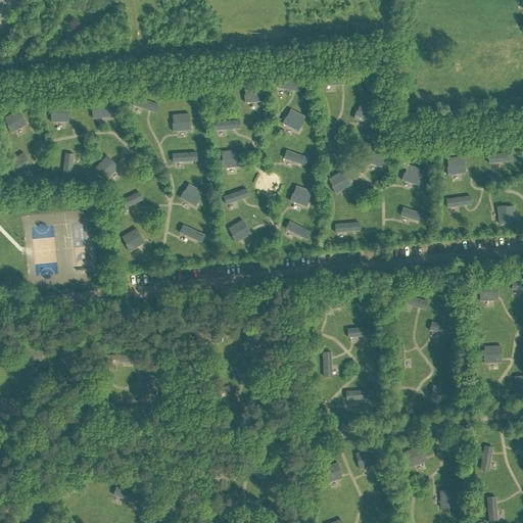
[(280,80),(277,90),(302,94),(305,84),(280,80)]
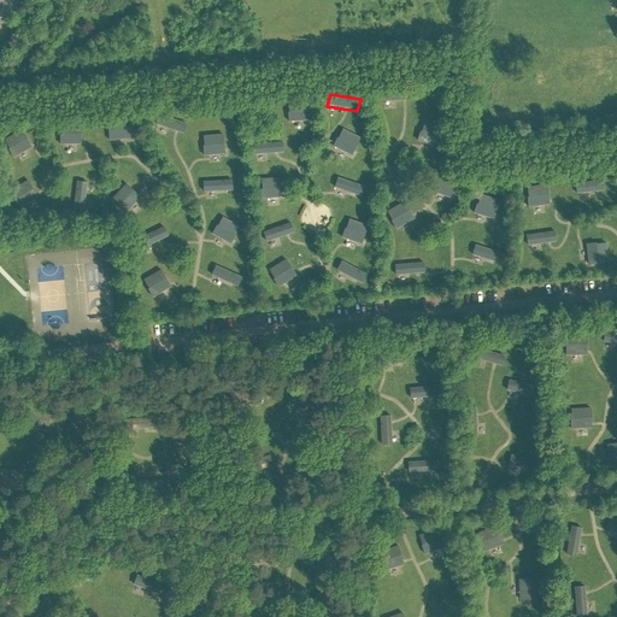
[(288,121),(310,119),(309,100),(288,101),(288,111),(287,111),(288,121)]
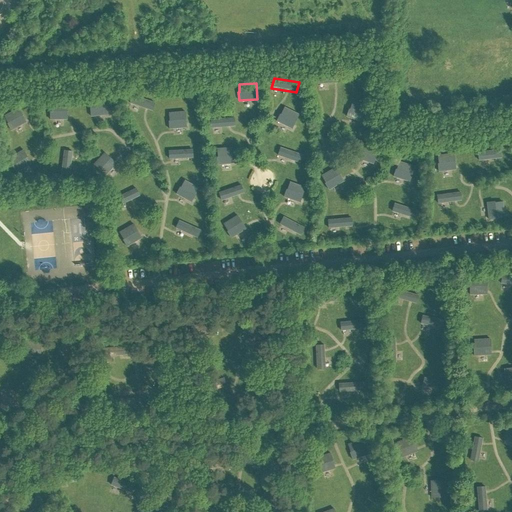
[(156,105),(135,94),(131,105),(153,115),(156,105)]
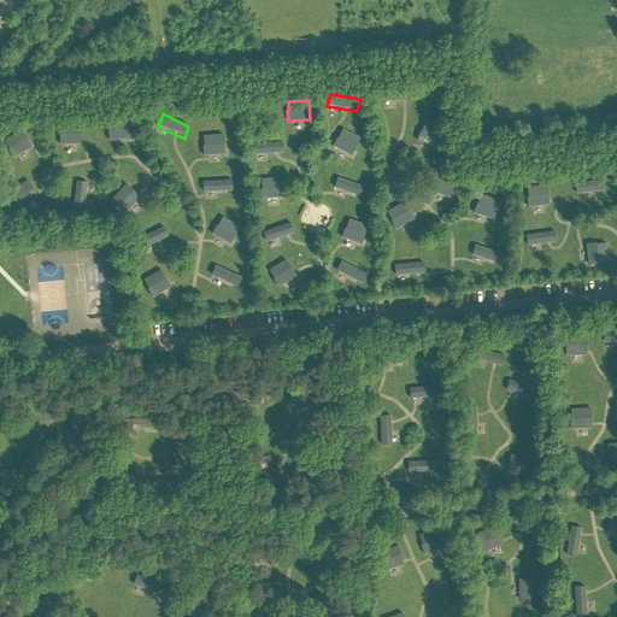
[(107,140),(129,139),(128,118),(107,119),(109,129),(107,129),(107,140)]
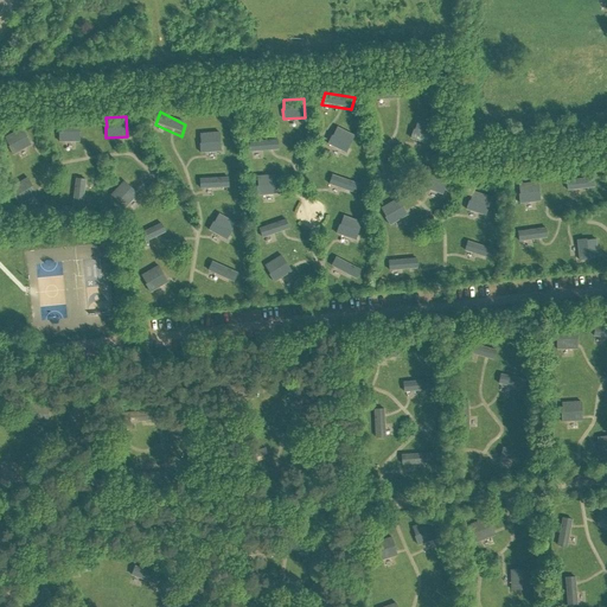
[(410,138),(430,145),(436,126),(417,120),(414,128),(410,138)]
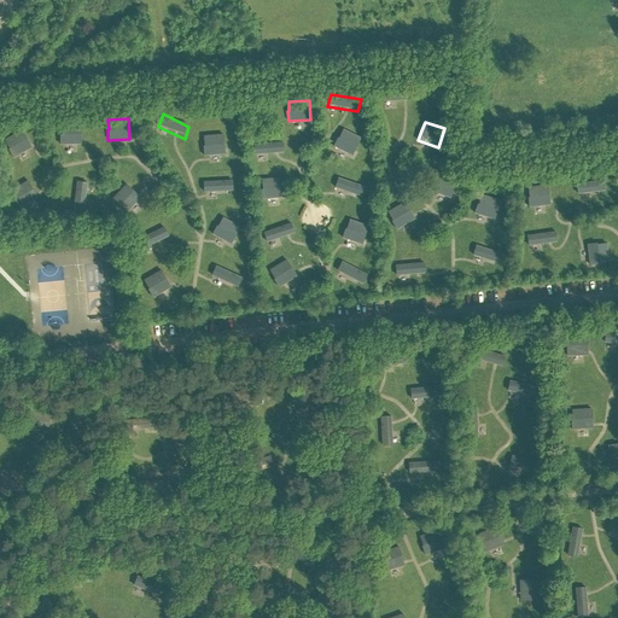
[(59,144),(81,144),(80,123),(59,124),(59,134),(59,144)]
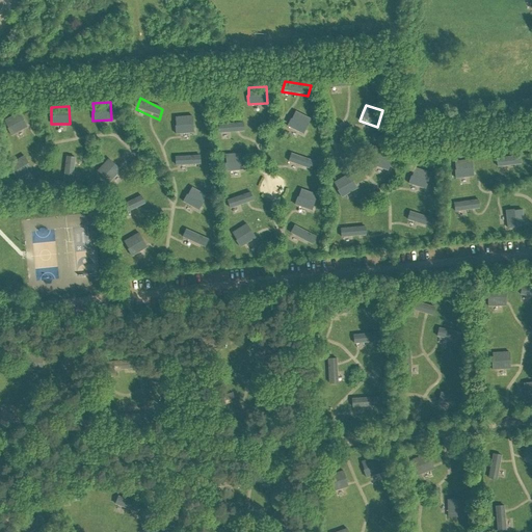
[(287,126),(303,134),(311,118),(295,110),(291,118),(290,117),(287,126)]
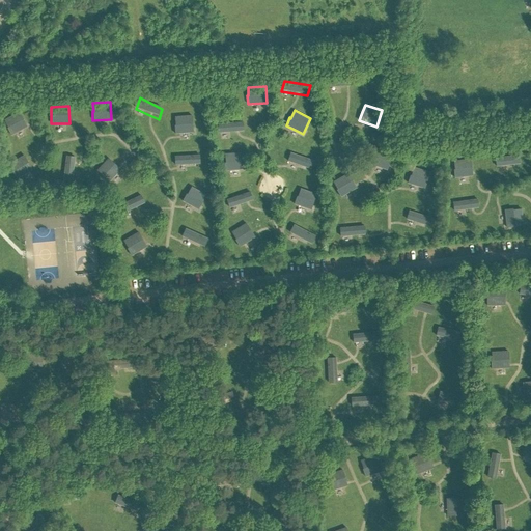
[(9,135),(26,127),(18,111),(2,119),(6,127),(5,128),(9,135)]
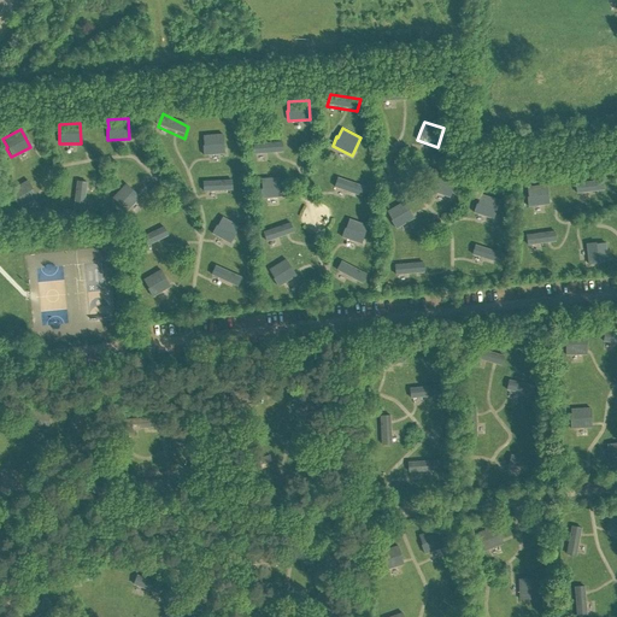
[(203,154),(224,153),(222,134),(203,135),(203,145),(201,145),(203,154)]
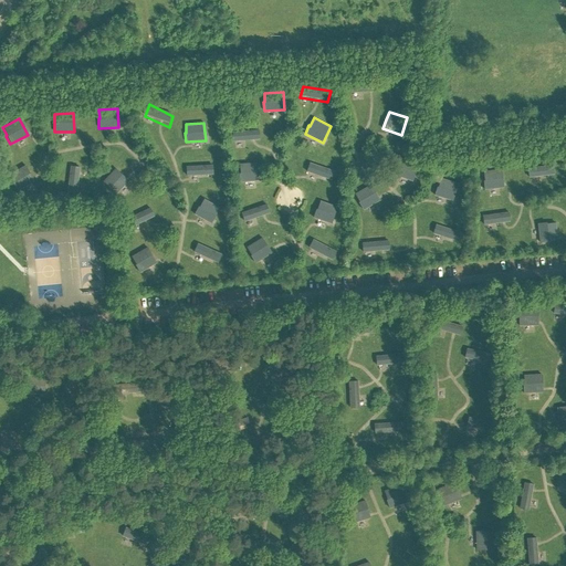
[(236,144),(263,140),(263,128),(234,130),(236,144)]
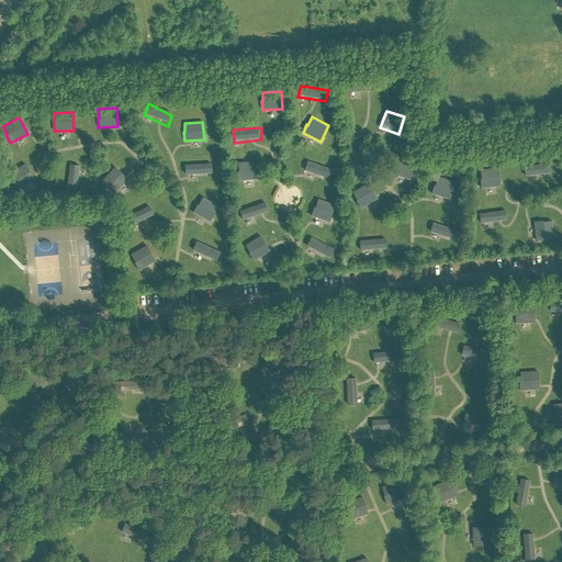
[(215,169),(214,160),(189,163),(190,170),(215,169)]
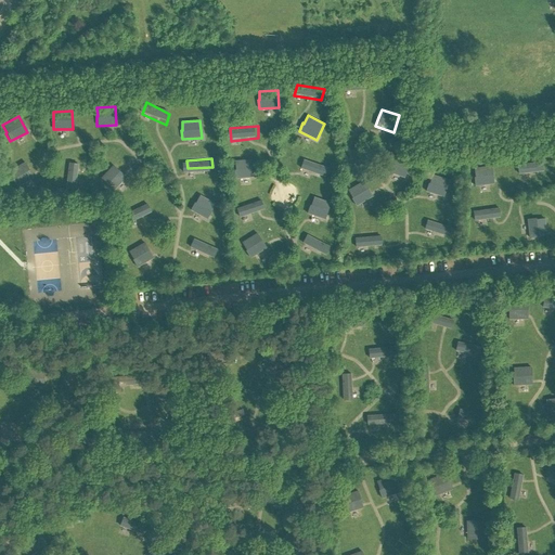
[(234,178),(254,177),(253,158),(234,159),(234,169),(234,178)]
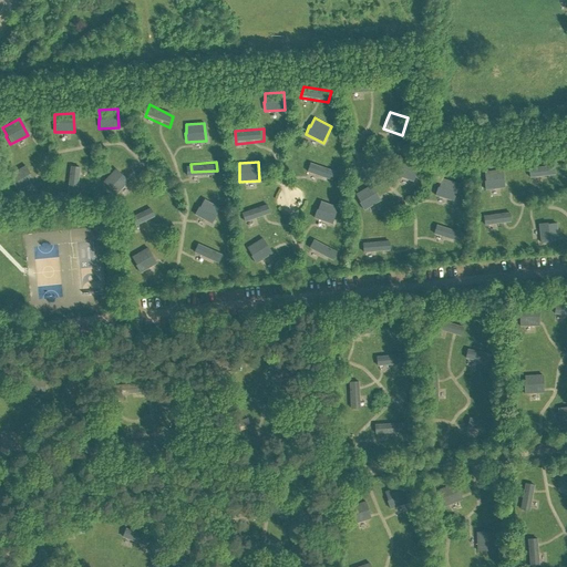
[(16,191),(33,181),(24,165),(8,174),(12,182),(12,183),(16,191)]
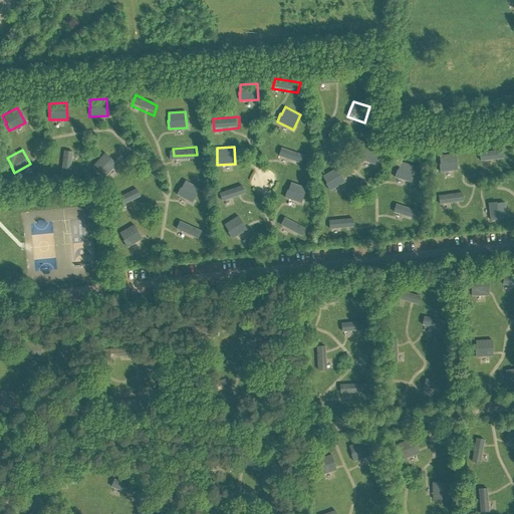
[(306,156),(282,150),(279,159),(303,166),(306,156)]
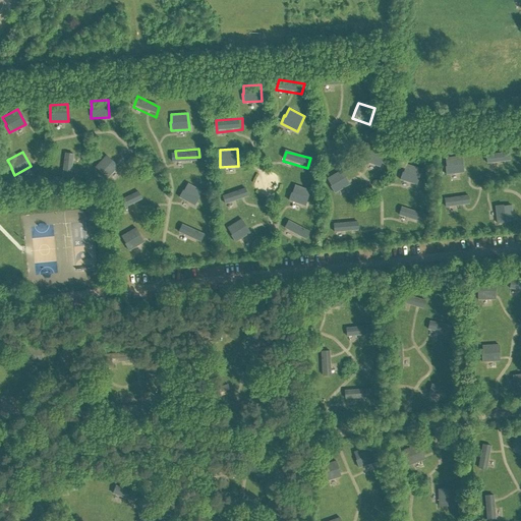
[(78,154),(66,155),(64,175),(74,175),(78,154)]
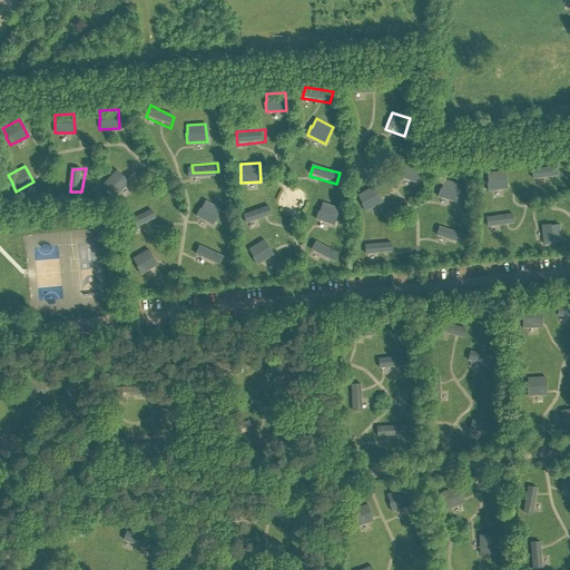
[(115,196),(128,182),(115,169),(102,183),(109,189),(108,189),(115,196)]
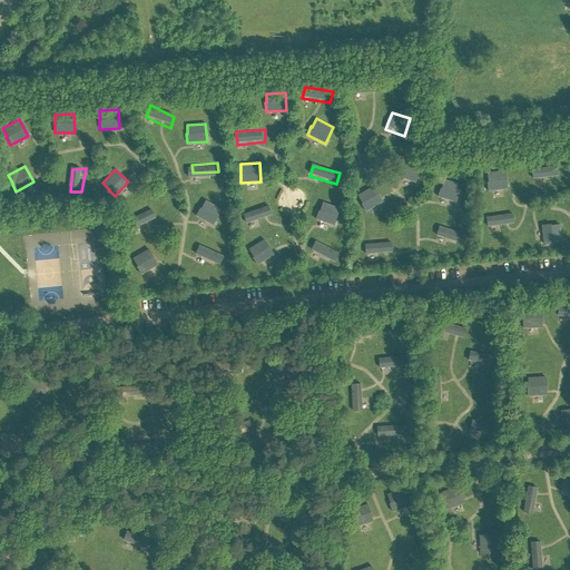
[(488,190),(507,188),(505,170),(487,173),(488,182),(487,182),(488,190)]
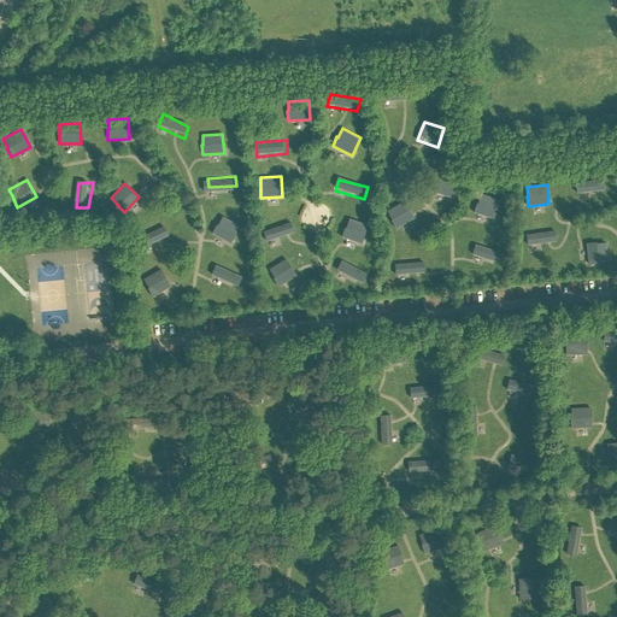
[(575,200),(604,200),(604,191),(575,189),(575,200)]
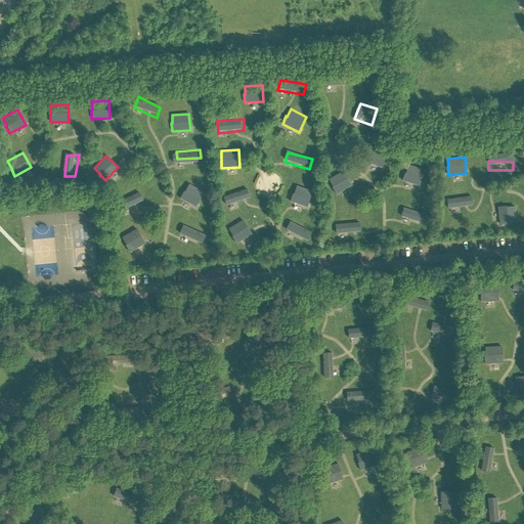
[(402,180),(419,186),(424,170),(407,165),(405,173),(404,172),(402,180)]
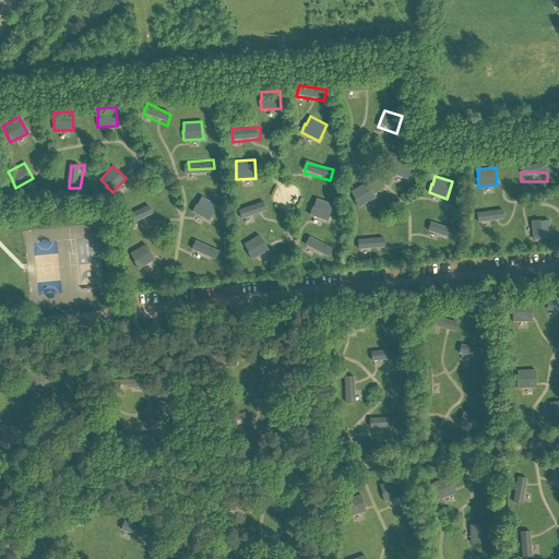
[(358,206),(376,197),(366,181),(351,190),(355,199),(354,199),(358,206)]
